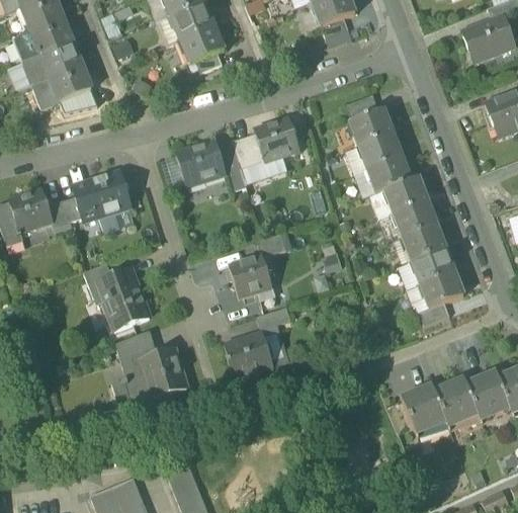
[(0,0),(6,14),(22,8),(40,0),(0,0)]
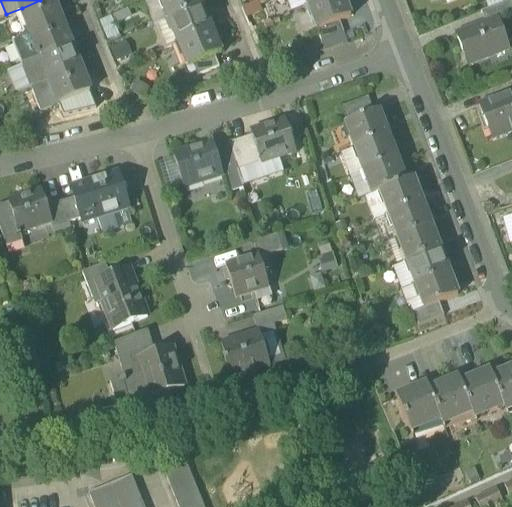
[(61,19),(54,0),(40,0),(22,8),(31,31),(61,19)]
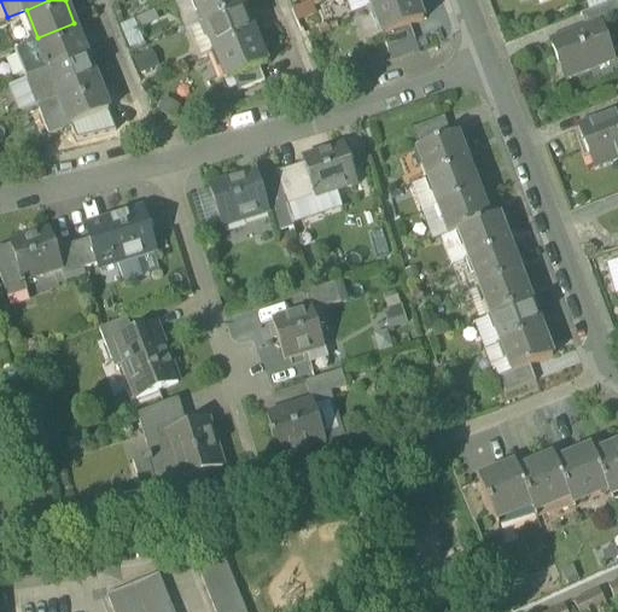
[(174,0),(185,28),(187,27),(204,19),(196,0),(174,0)]
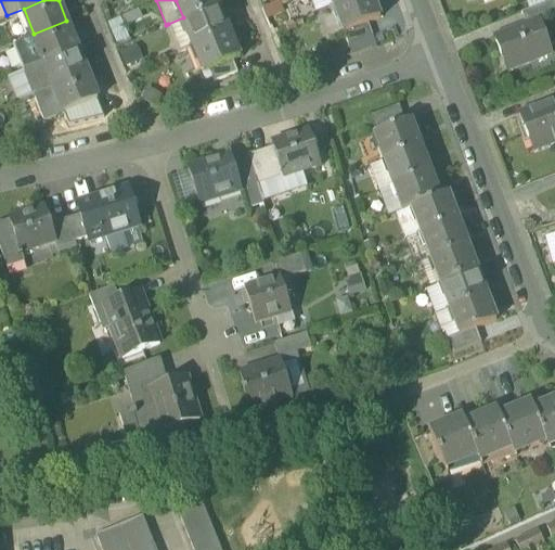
[(176,0),(183,17),(219,3),(218,0),(176,0)]
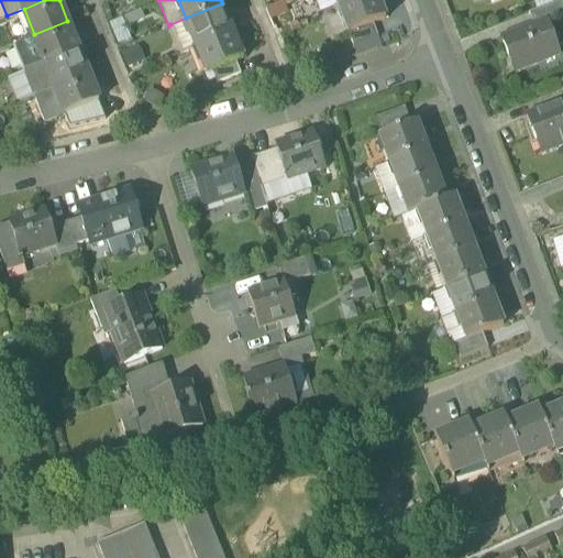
[(265,4),(271,17),(288,9),(285,0),(276,0),(265,4)]
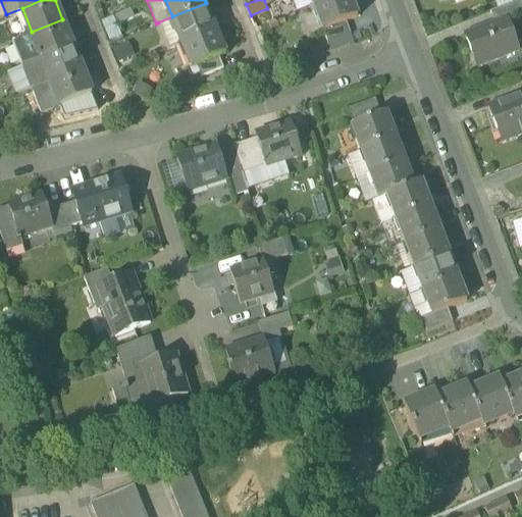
[(294,0),(298,10),(314,3),(313,0),(294,0)]
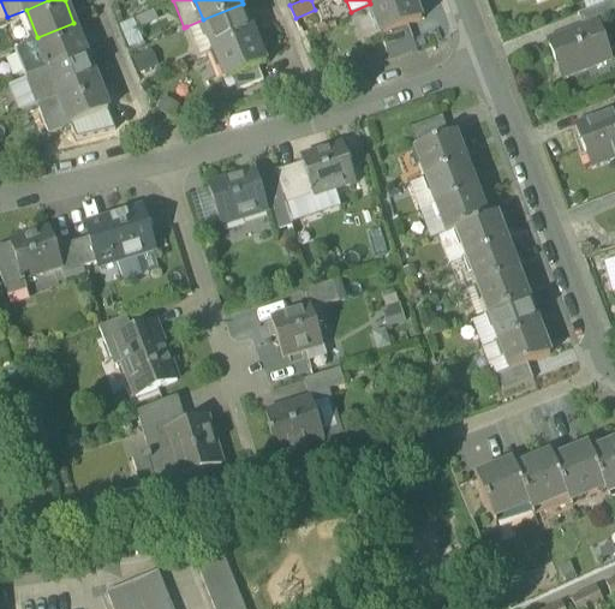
[(422,16),(416,0),(380,0),(370,4),(381,33),(408,22),(422,16)]
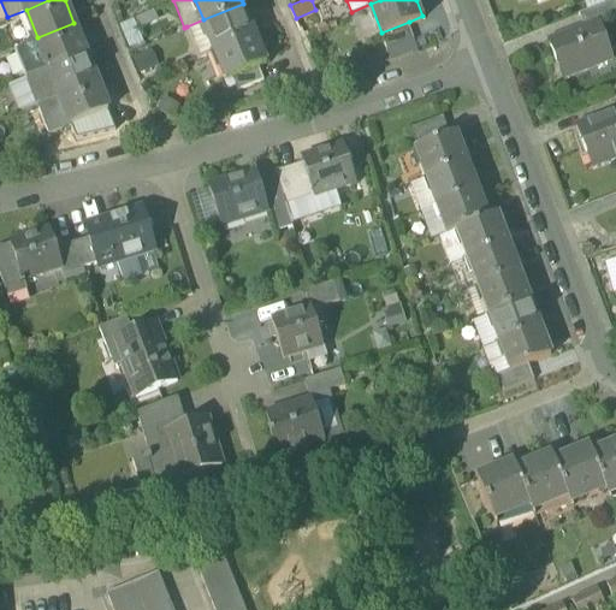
[(579,11),(584,23),(599,17),(599,19),(615,12),(615,0),(605,0),(587,7),(579,11)]
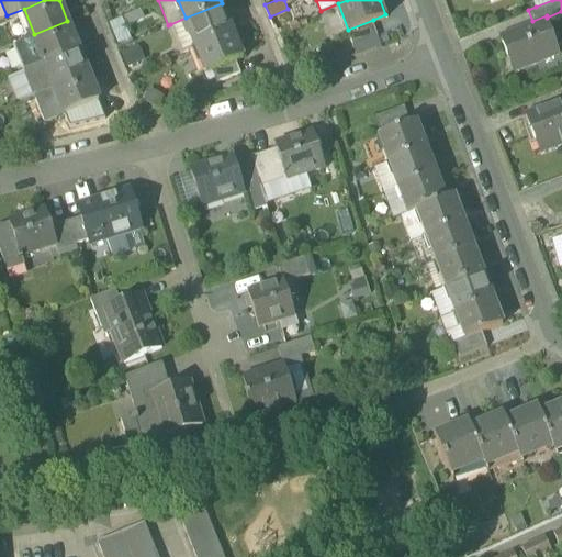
[(186,18),(195,44),(233,30),(222,3),(186,18)]
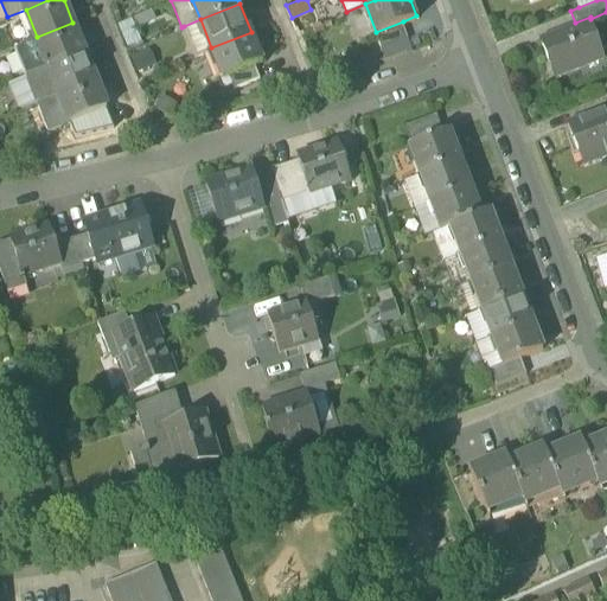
[(133,16),(119,21),(127,45),(142,39),(133,16)]
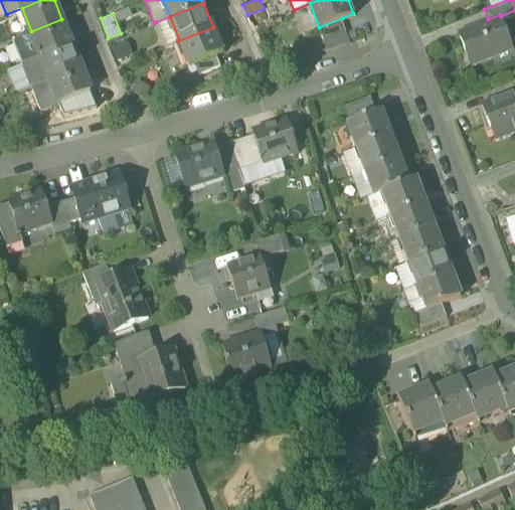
[(459,30),(471,62),(513,46),(501,16),(501,14),(488,19),(459,30)]
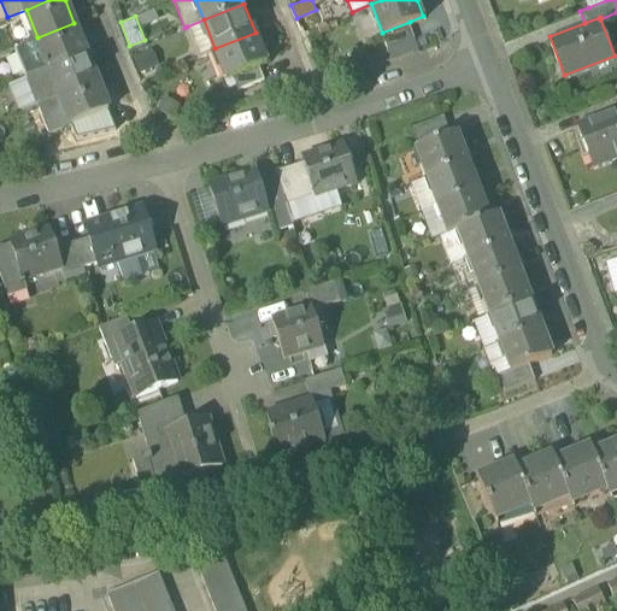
[(199,56),(215,48),(204,19),(187,27),(199,56)]
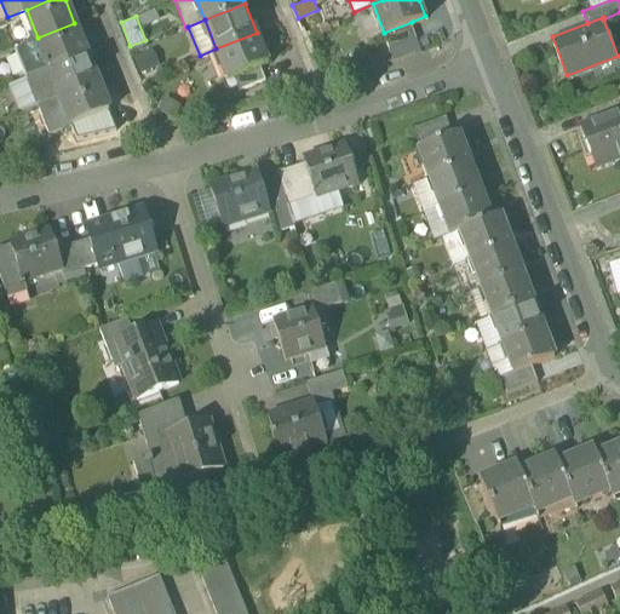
[(384,33),(389,45),(417,35),(412,22),(384,33)]
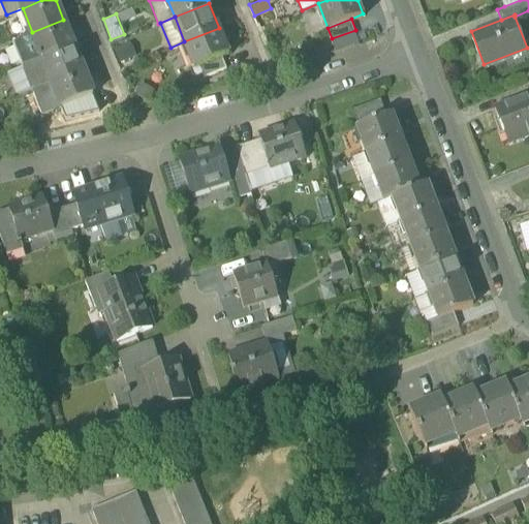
[(73,43),(63,20),(32,32),(12,39),(23,64),(73,43)]
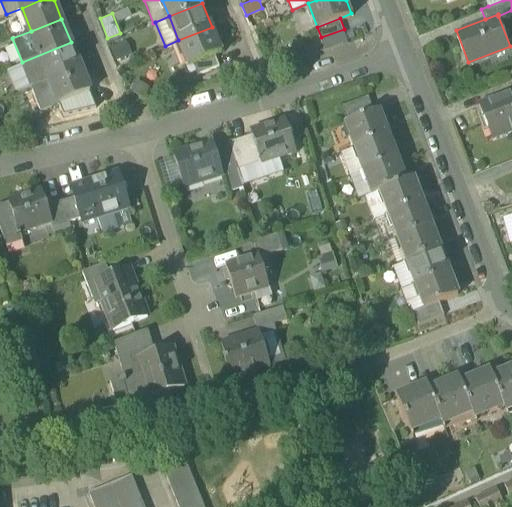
[(221,49),(212,27),(178,40),(188,62),(191,61),(214,51),(221,49)]
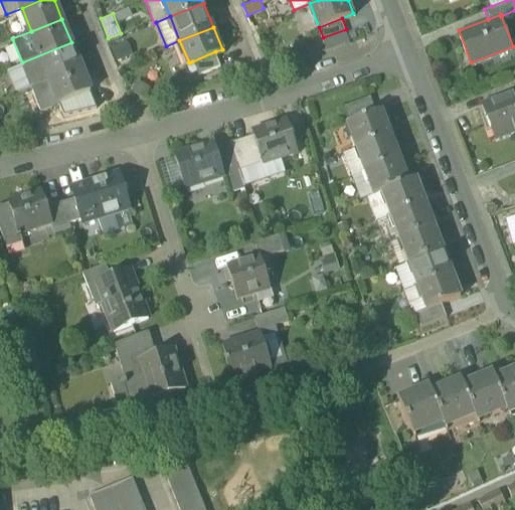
[(346,29),(323,37),(326,45),(349,37),(346,29)]
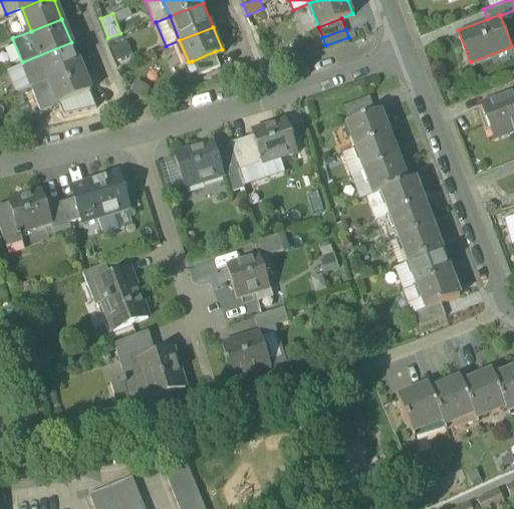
[(126,37),(109,44),(115,58),(133,51),(126,37)]
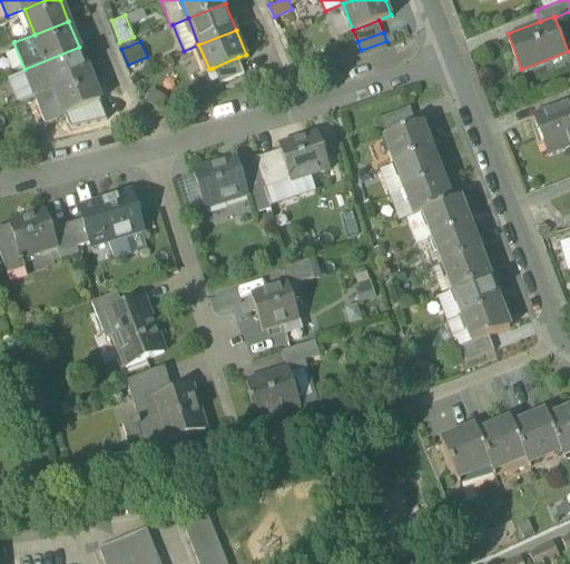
[(89,72),(79,47),(25,69),(10,75),(19,98),(33,92),(35,95),(89,72)]
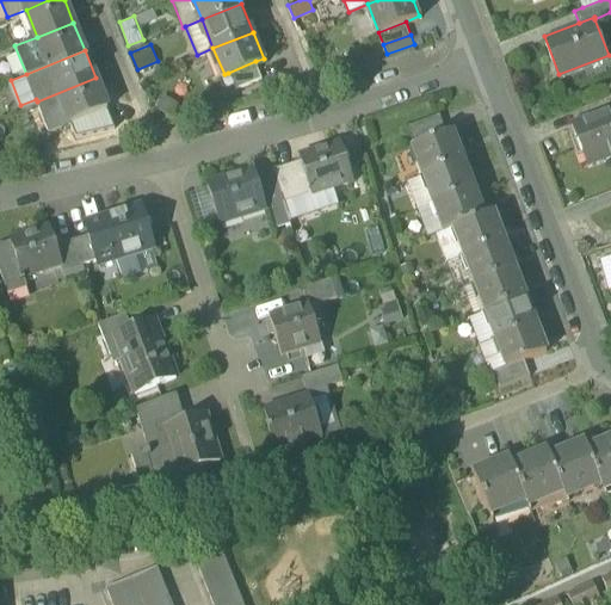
[(228,73),(234,86),(260,74),(255,61),(228,73)]
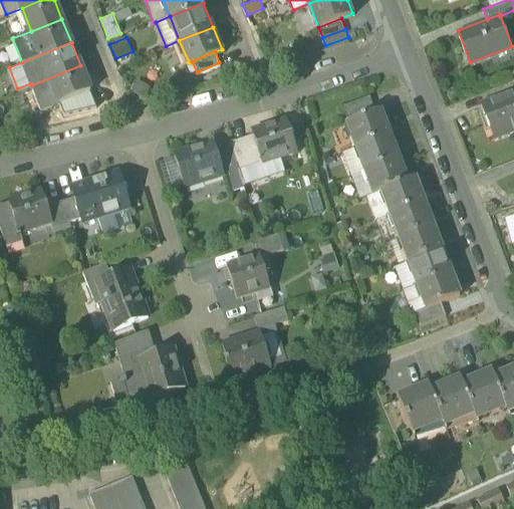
[(90,89),(80,65),(31,85),(40,108),(59,100),(59,101),(90,89)]
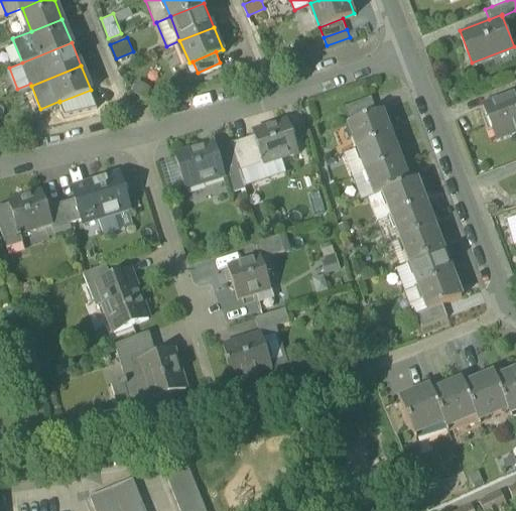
[(137,78),(131,90),(147,97),(152,85),(137,78)]
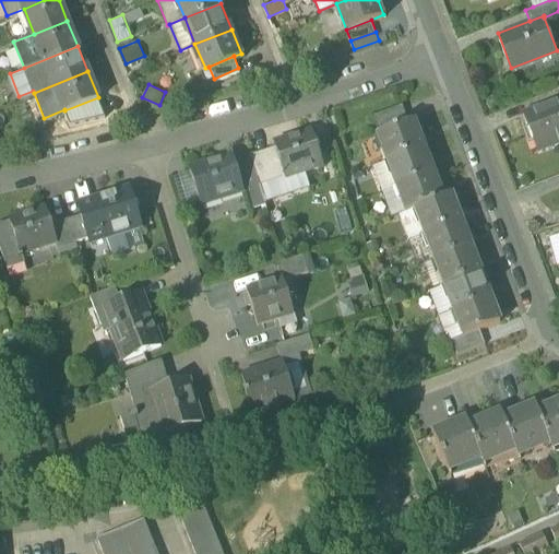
[(64,110),(69,122),(105,115),(98,97),(64,110)]
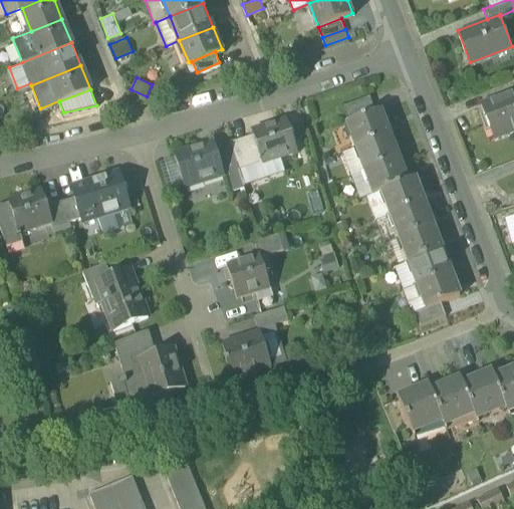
[(513,89),(481,102),(493,136),(513,128),(513,89)]
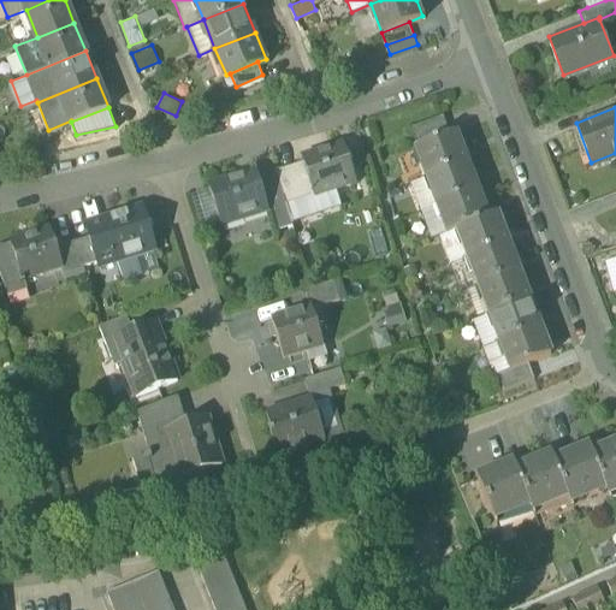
[(443,111),(413,123),(420,144),(451,132),(443,111)]
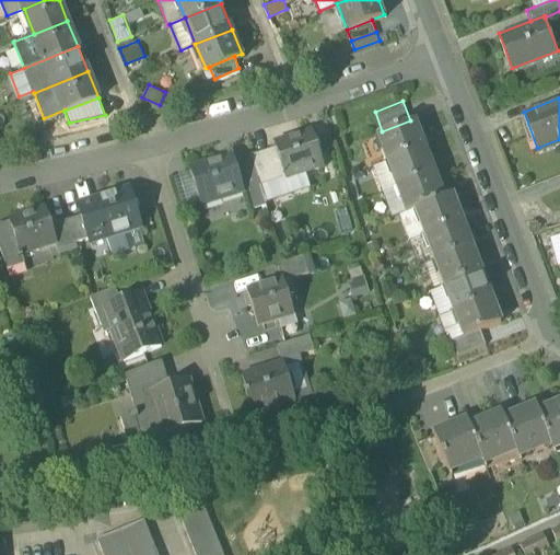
[(377,133),(387,158),(424,145),(415,118),(410,120),(382,131),(377,133)]
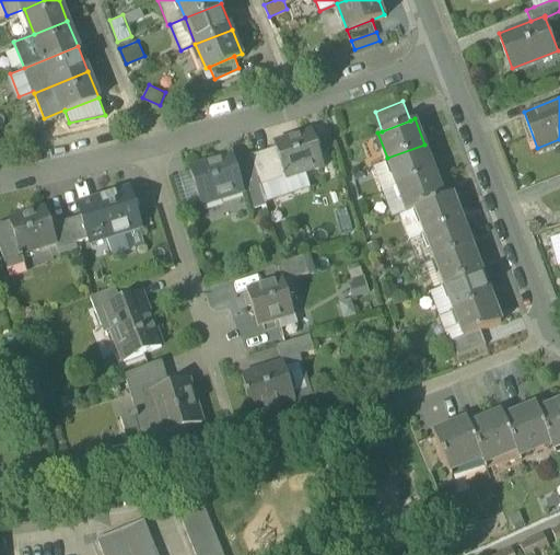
[(276,143),(286,173),(304,168),(323,162),(312,128),(275,139),(276,143)]
